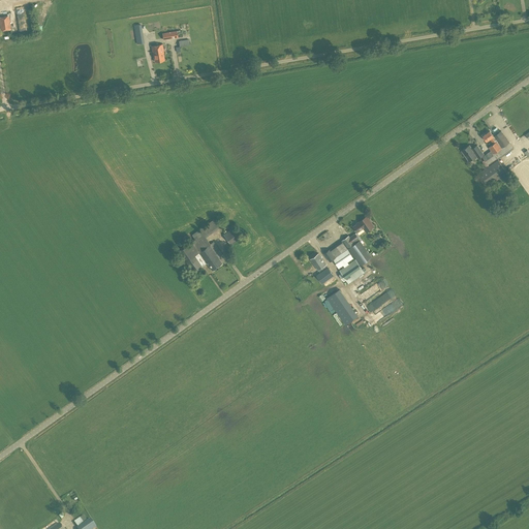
[(9,29),(8,23),(9,23),(8,17),(0,17),(0,22),(0,24),(1,24),(2,30),(10,29),(9,29)]
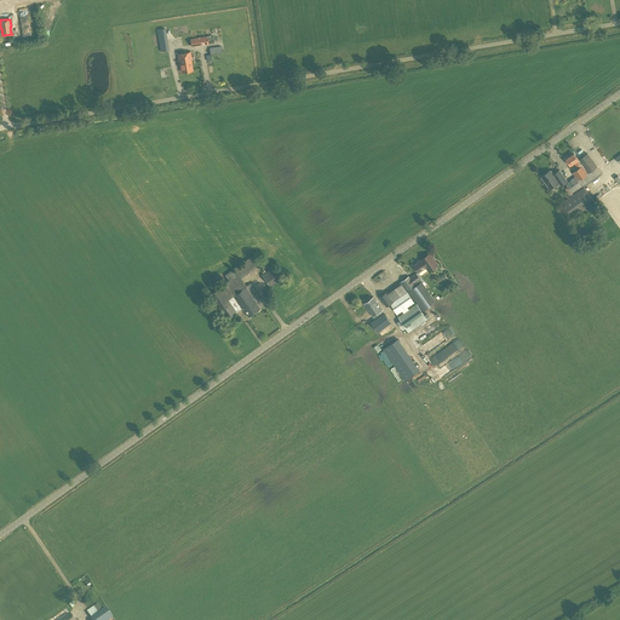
[(191,47),(208,44),(214,42),(213,35),(190,39),(191,47)]
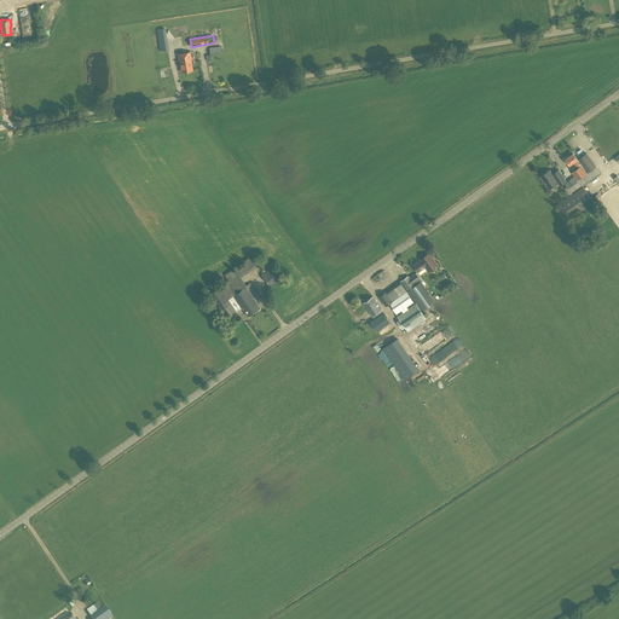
[(207,61),(210,61),(210,55),(221,53),(220,46),(209,48),(209,55),(206,56),(207,61)]
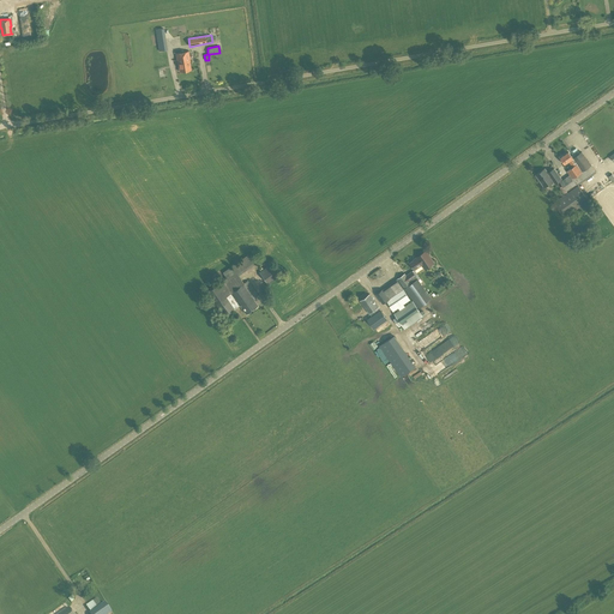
[(180,62),(190,61),(188,52),(176,54),(178,61),(179,61),(180,62)]
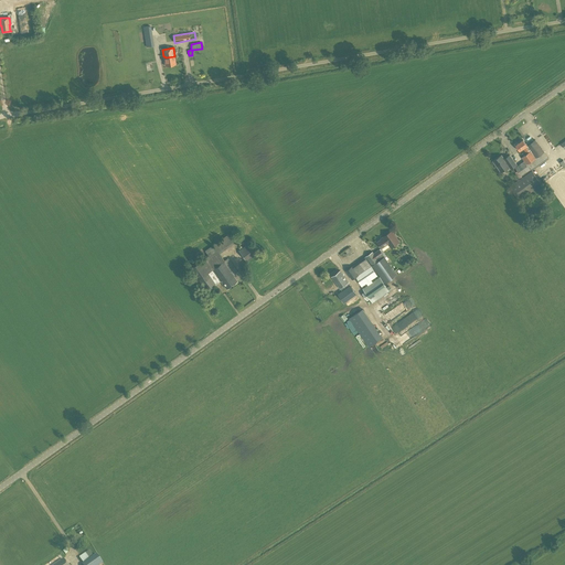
[(164,56),(163,56),(163,59),(164,59),(166,65),(176,64),(174,56),(166,57),(164,56)]
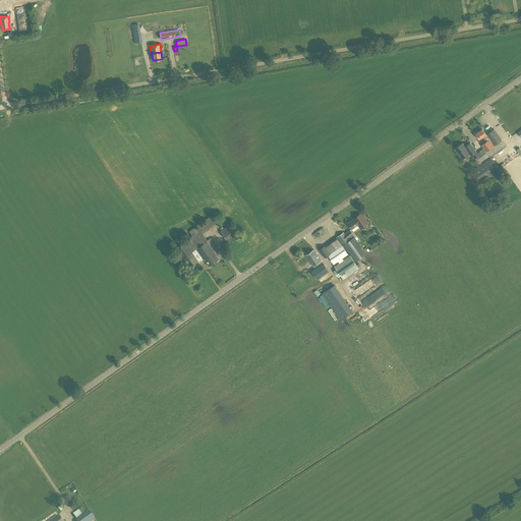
[(486,134),(482,129),(475,133),(479,138),(482,136),(486,141),(481,146),(483,150),(475,156),(477,158),(475,159),(479,165),(470,172),(478,184),(499,170),(489,156),(505,146),(494,129),(486,134)]
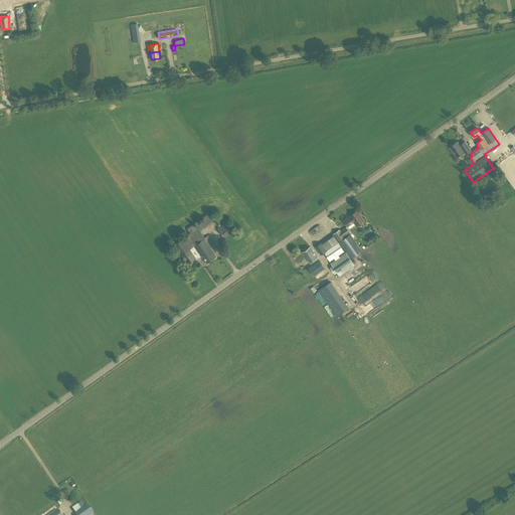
[(461,147),(457,141),(450,147),(456,157),(464,151),(465,154),(471,150),(466,143),(461,147)]
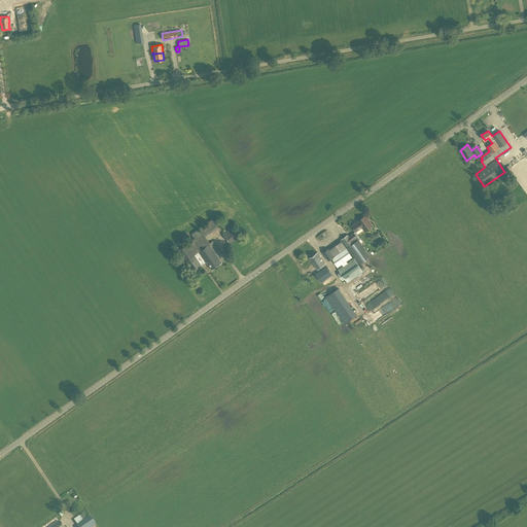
[(364,231),(372,225),(365,216),(355,223),(352,225),(356,232),(362,227),(364,231)]
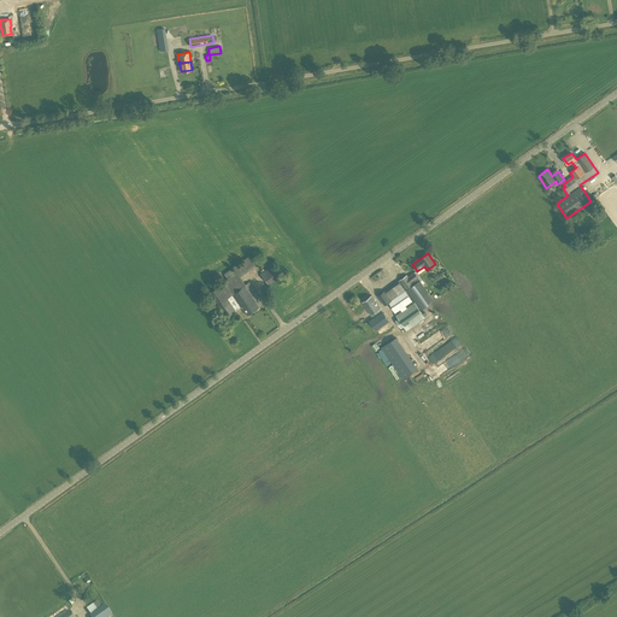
[(245,285),(238,275),(254,263),(250,256),(224,274),(227,277),(223,281),(224,282),(207,293),(225,318),(241,306),(247,316),(259,306),(254,300),(259,298),(248,282),(245,285)]
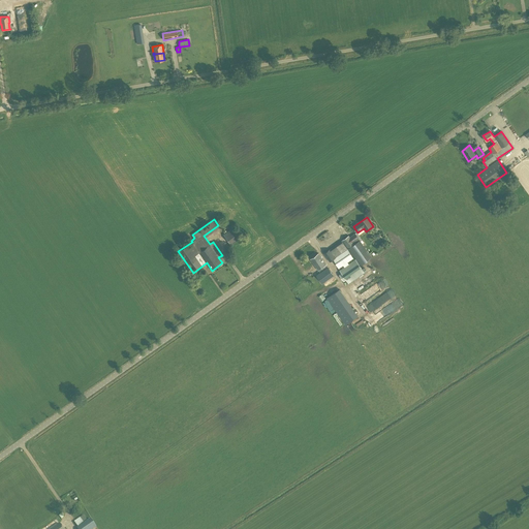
[(230,245),(243,237),(235,226),(223,235),(230,245)]
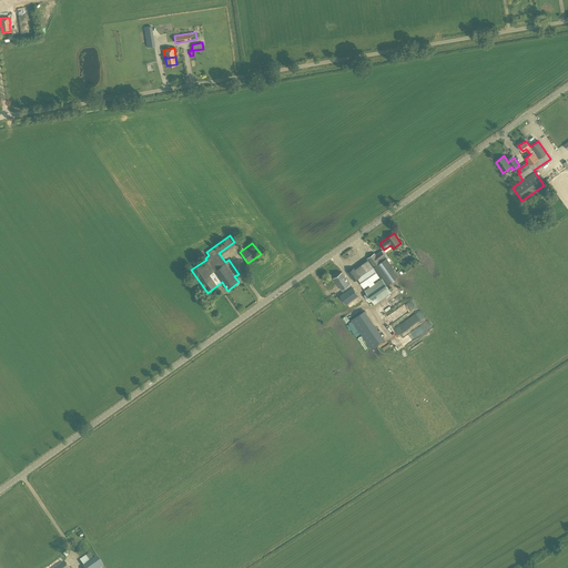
[(374,253),(367,257),(375,269),(387,285),(399,276),(387,259),(382,251),(375,254),(374,253)]
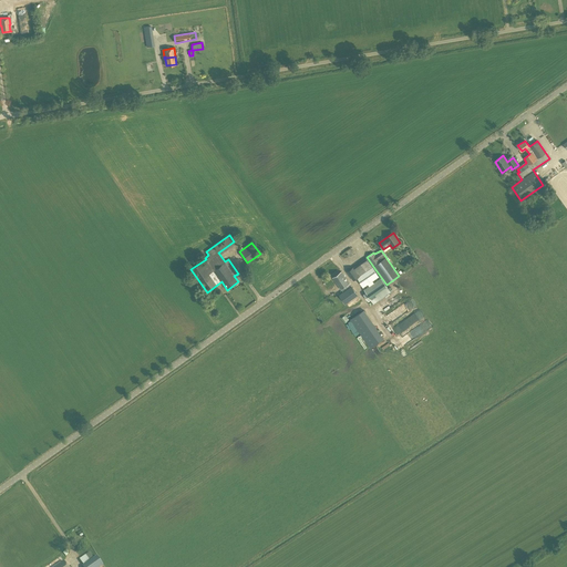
[(348,274),(352,280),(359,276),(362,281),(375,271),(367,259),(348,274)]
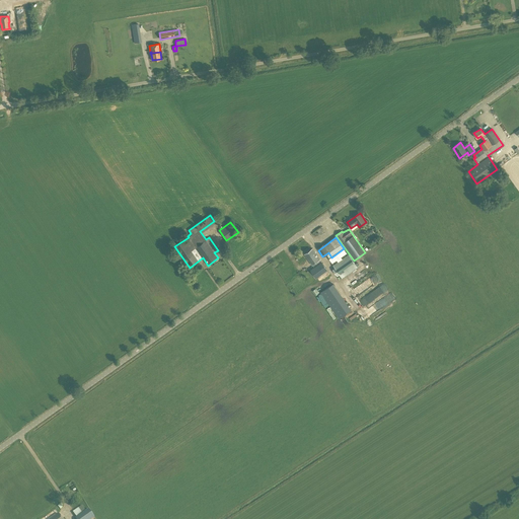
[(316,278),(327,270),(312,248),(305,254),(314,268),(311,270),(316,278)]
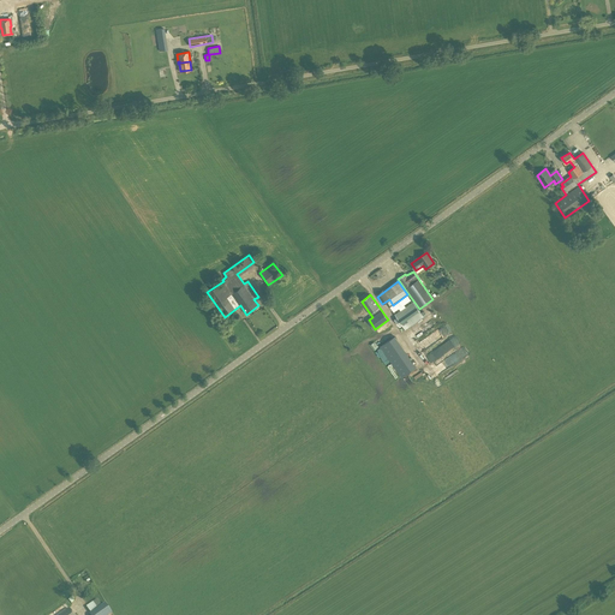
[(398,317),(394,320),(399,327),(402,324),(404,328),(422,315),(412,303),(395,315),(398,317)]
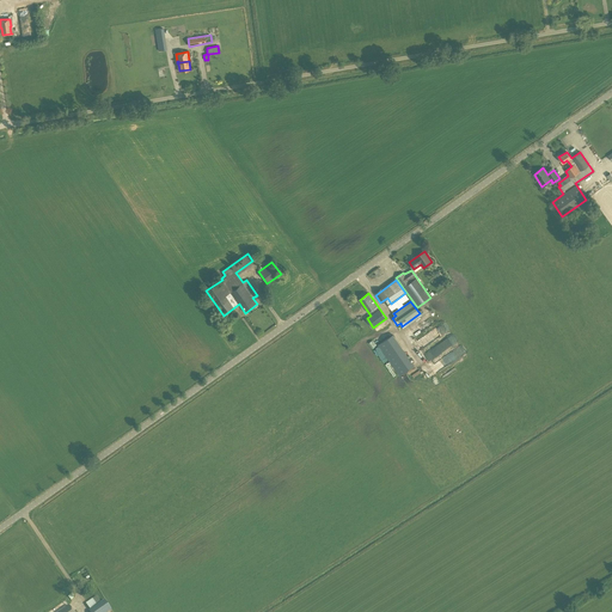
[(399,375),(414,366),(392,335),(378,346),(399,375)]
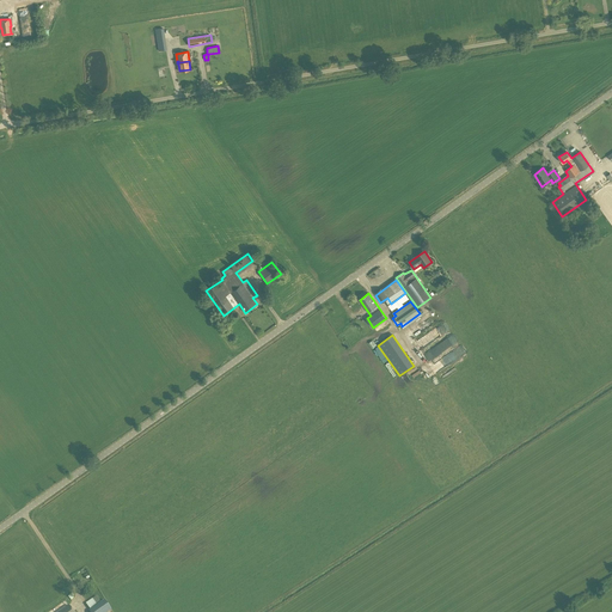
[(89,611),(108,611),(111,610),(104,600),(89,611)]
